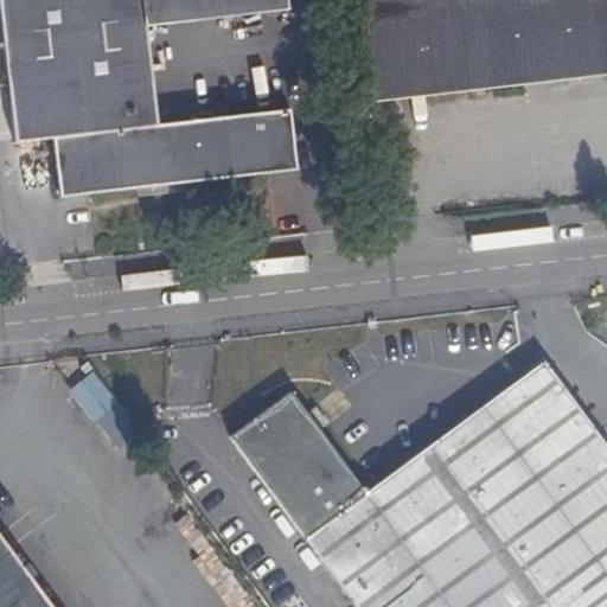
[(144,17),(285,1),(283,0),(0,0),(0,18),(14,142),(53,138),(61,198),(295,171),(289,110),(155,125),(145,26),(144,17)]
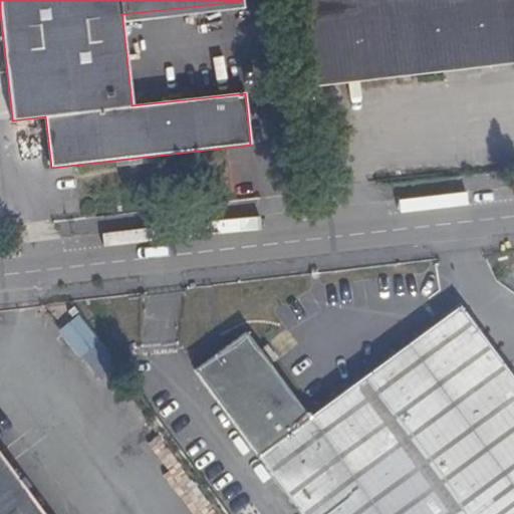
[(300,0),(309,73),(332,70),(323,0),(300,0)]
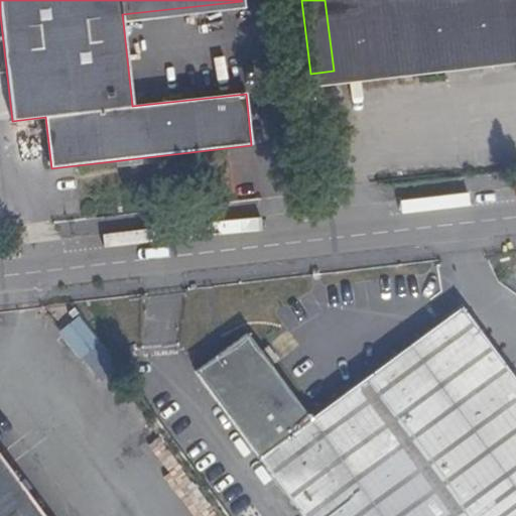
[(515,50),(515,0),(325,0),(334,71),(515,50)]
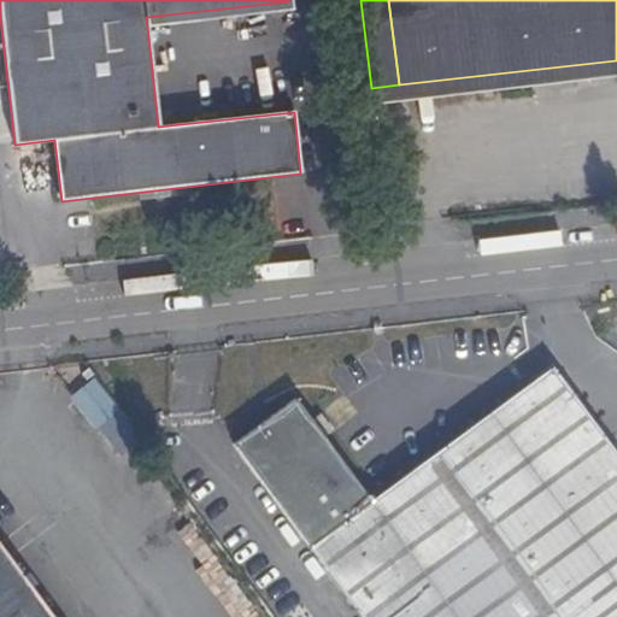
[(289,12),(289,1),(146,17),(147,27),(289,12)]
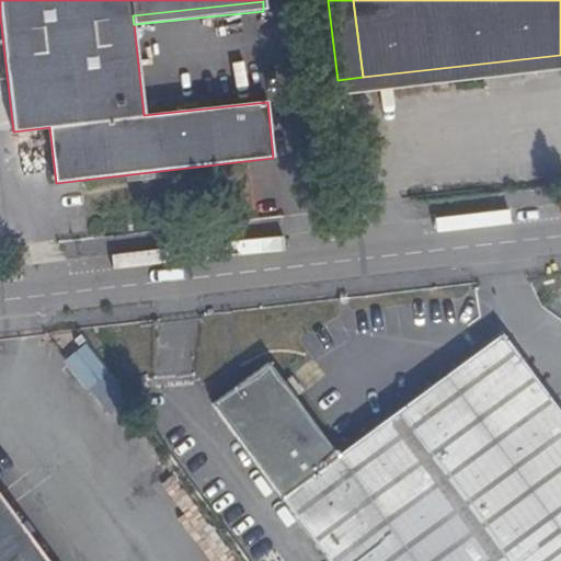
[(560,55),(363,77),(365,92),(560,70),(560,55)]
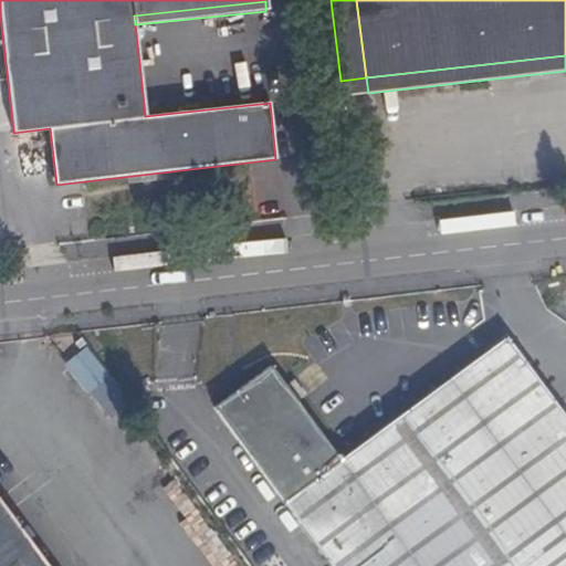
[(346,95),(368,93),(366,77),(341,81),(346,95)]
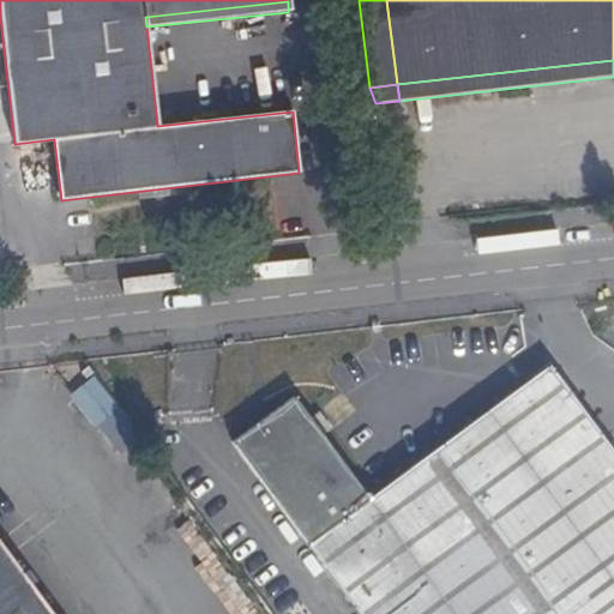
[(294,398),(233,443),(359,613),(613,613),(613,456),(548,367),(369,499),(294,398)]
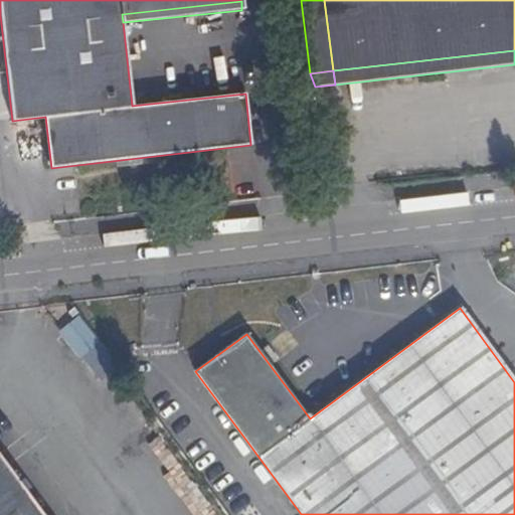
[(0,456),(43,514),(53,514),(0,442),(0,456)]
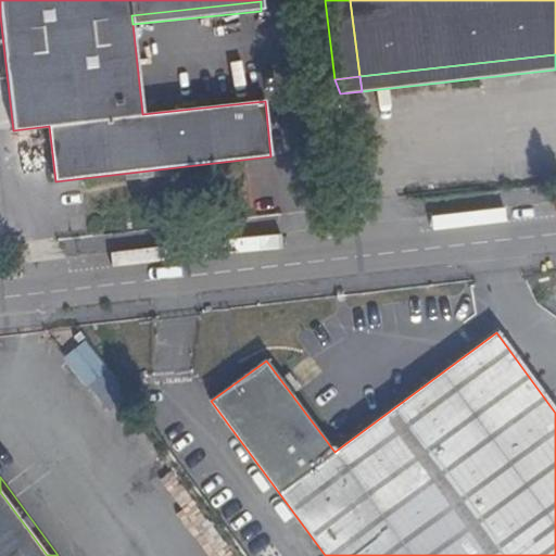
[(47,555),(0,492),(0,555),(47,555)]
